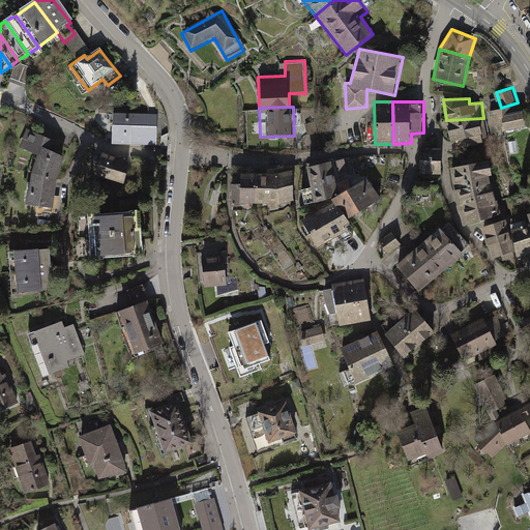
[(524,107),(493,113),(499,140),(529,134),(524,107)]
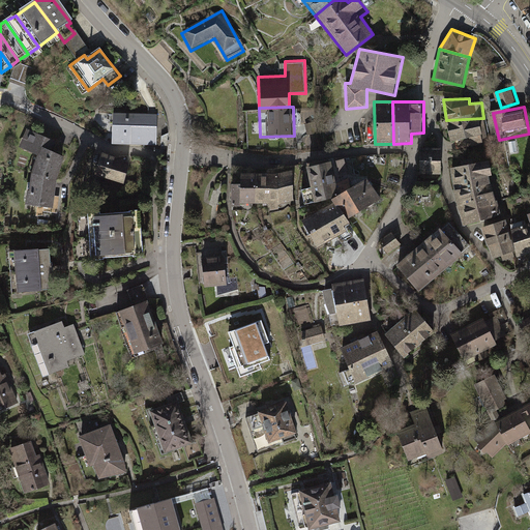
[(157,111),(113,110),(112,145),(157,146),(157,111)]
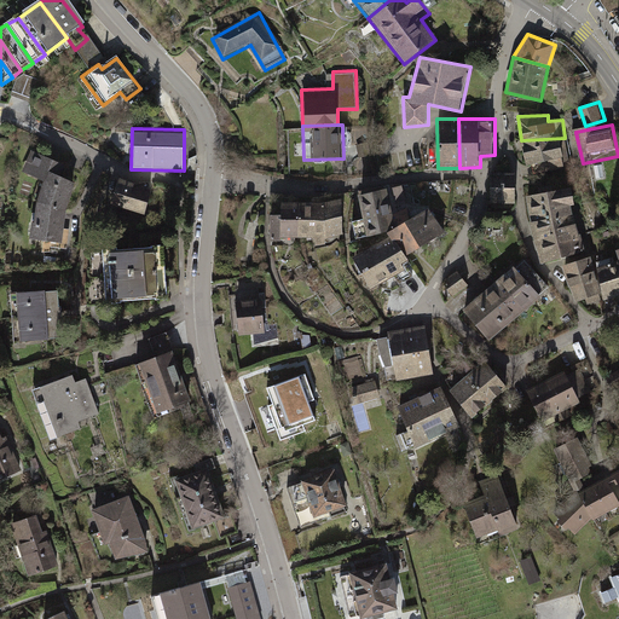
[(521,140),(518,140),(520,151),(524,151),(527,166),(563,158),(562,149),(566,149),(565,138),(521,140)]
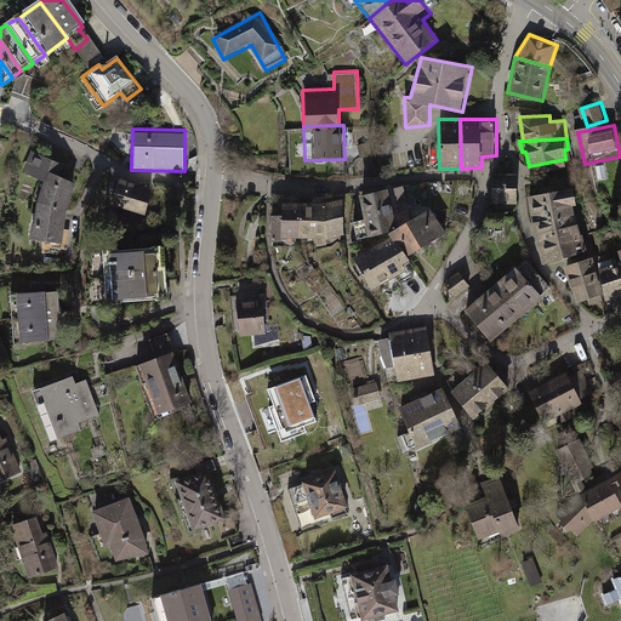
[(62,165),(33,152),(23,175),(36,181),(53,184),(62,165)]
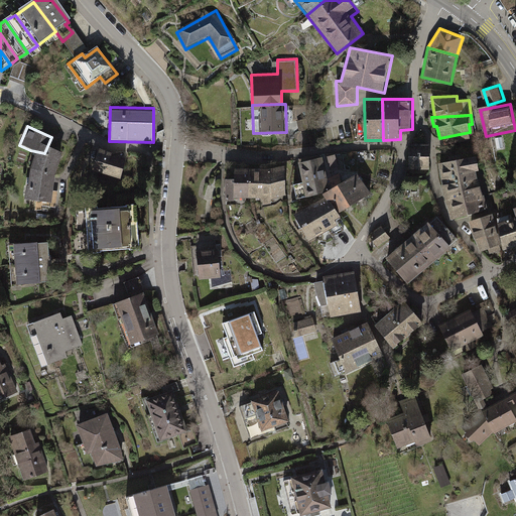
[(429,143),(409,143),(409,168),(429,169),(429,143)]
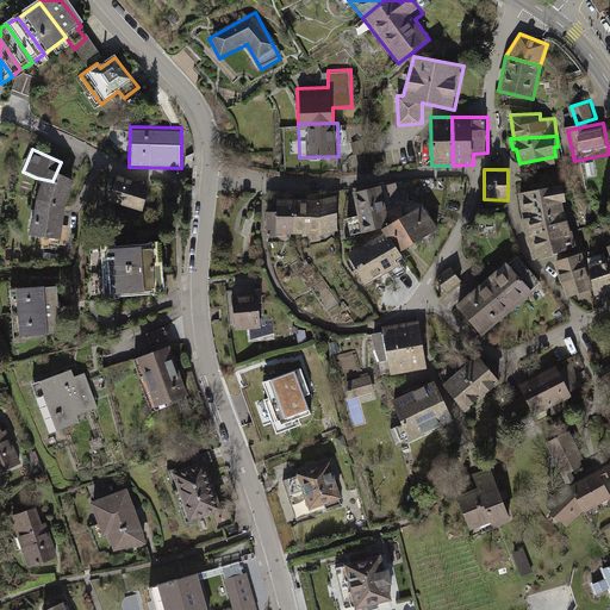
[(151,186),(114,175),(105,204),(143,216),(151,186)]
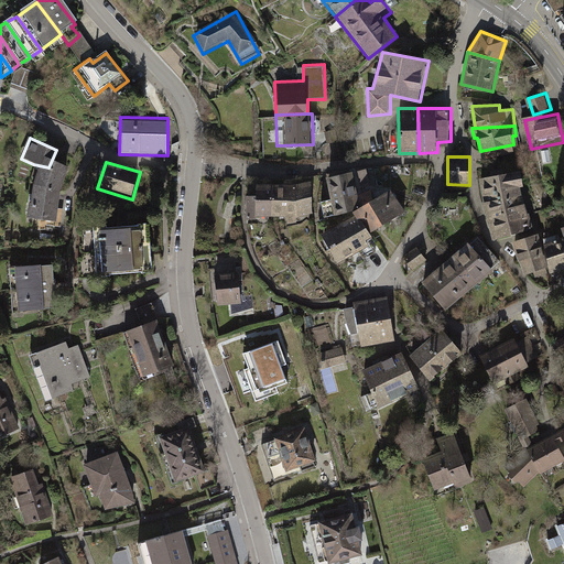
[(61,219),(71,172),(49,167),(33,164),(22,216),(50,223),(47,232),(69,237),(73,221),(61,219)]
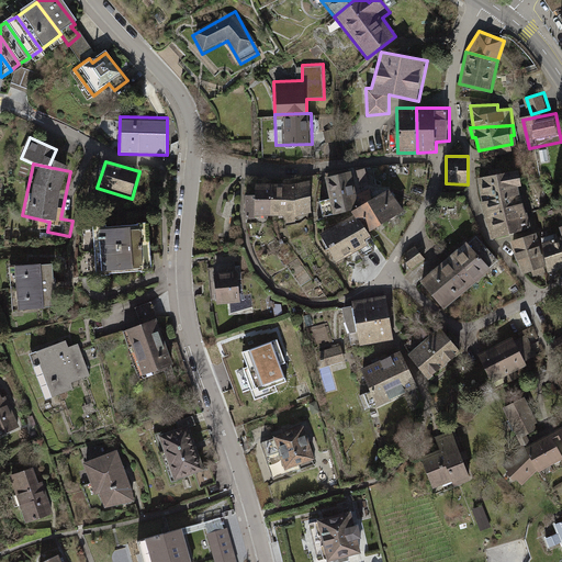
[(351,169),(326,173),(330,199),(319,201),(322,214),(359,208),(351,169)]
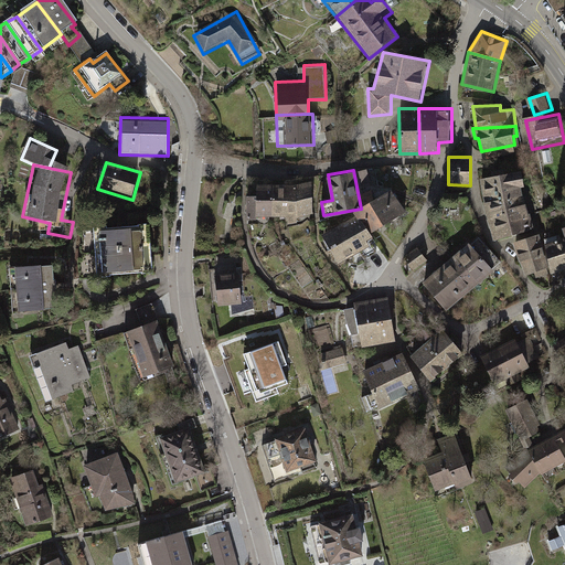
[(484,202),(526,187),(523,171),(480,179),(484,202)]
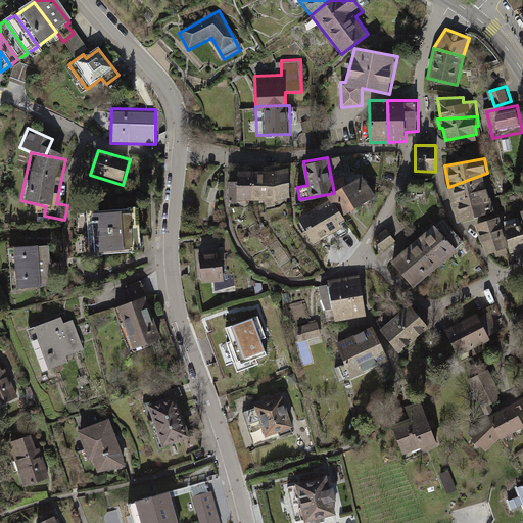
[(274,170),(264,171),(263,199),(266,202),(266,207),(275,206),(275,202),(290,198),(288,168),(274,170)]
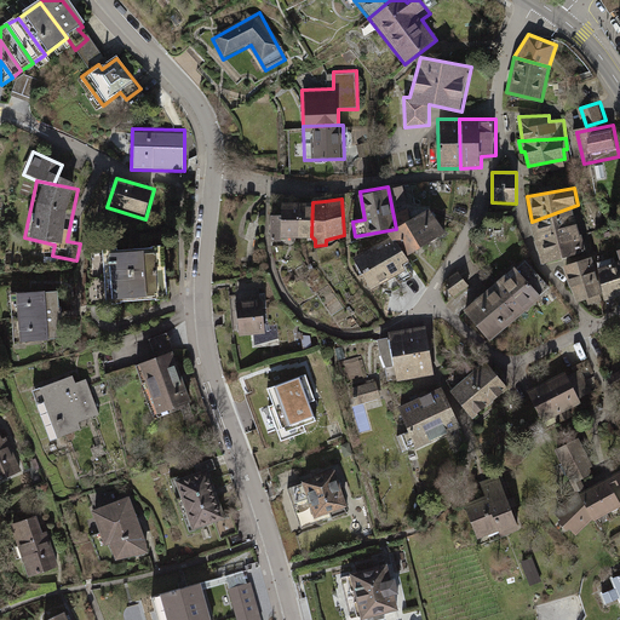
[(313,202),(281,201),(281,213),(270,214),(271,241),(287,240),(286,237),(311,236),(313,202)]
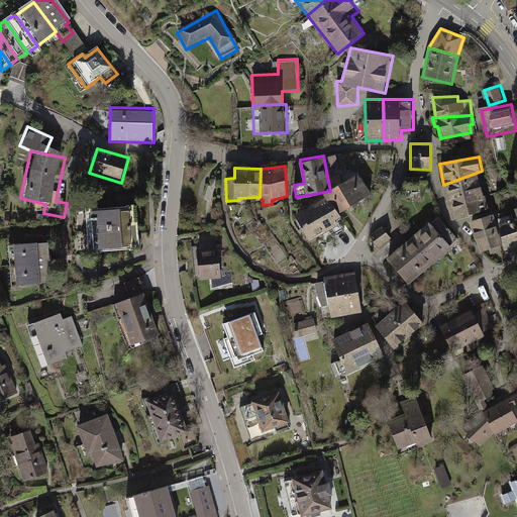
[(447,201),(485,190),(482,171),(443,185),(447,201)]
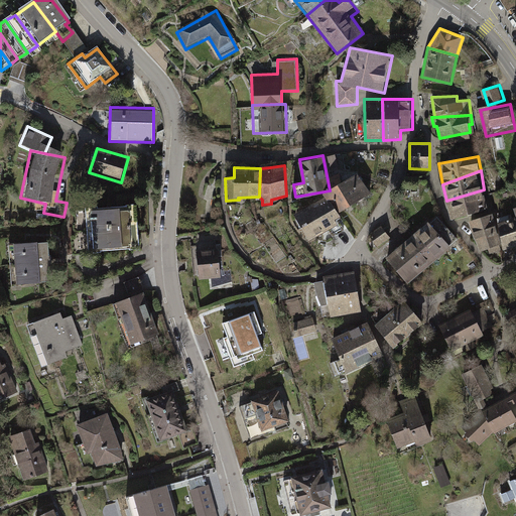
[(352,209),(371,197),(358,175),(339,186),(352,209)]
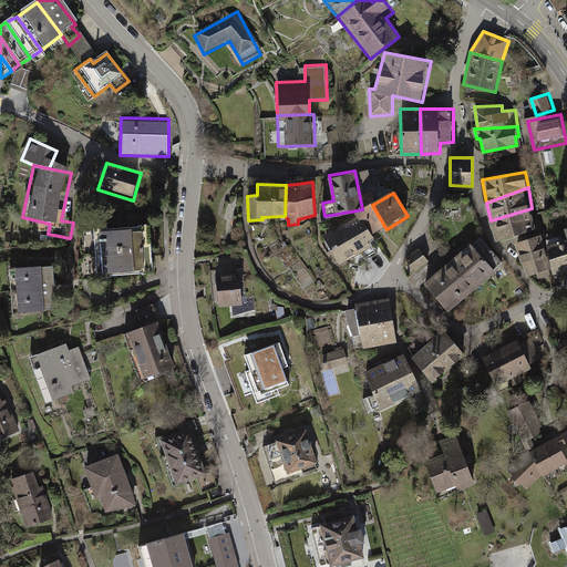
[(358,217),(371,238),(387,229),(372,205),(357,215),(358,217)]
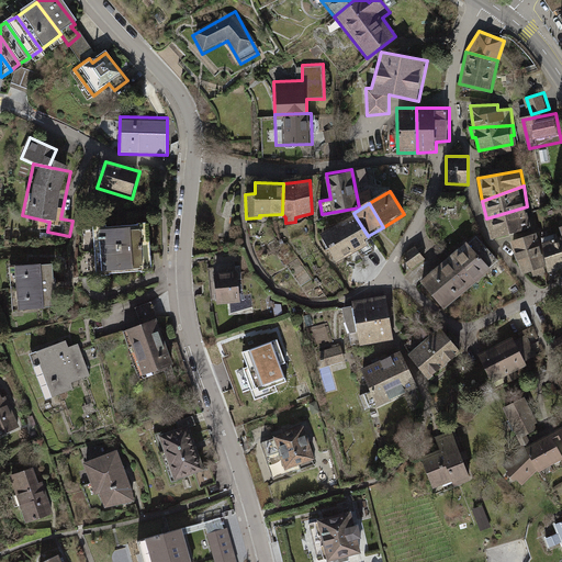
[(486,218),(493,240),(532,228),(527,206),(486,218)]
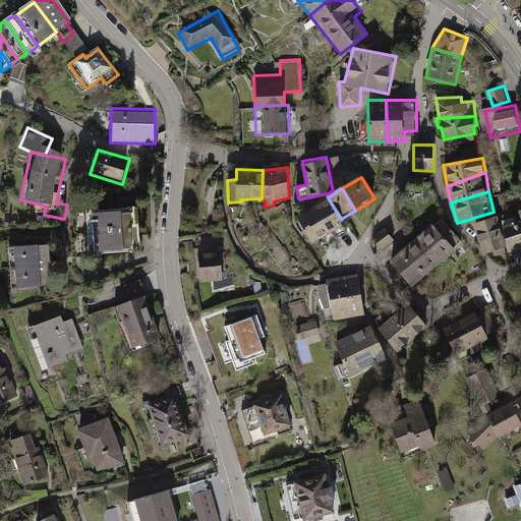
[(329,199),(296,220),(312,246),(345,226),(341,219),(329,199)]
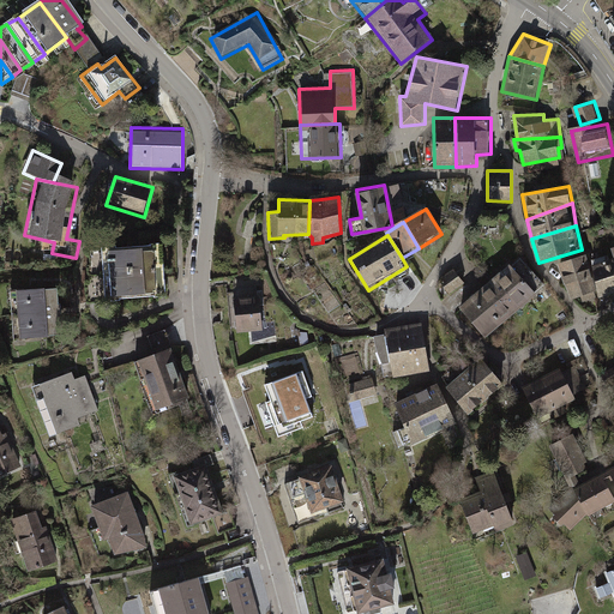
[(164,250),(106,253),(109,301),(168,296),(164,250)]
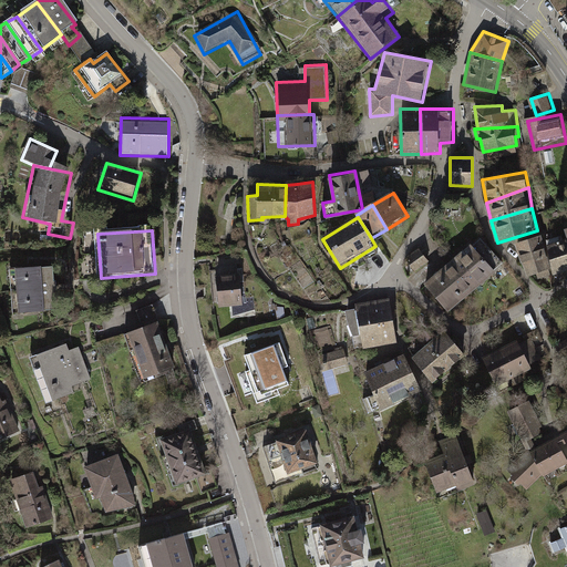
[(516,244),(528,277),(552,270),(546,246),(543,236),(516,244)]
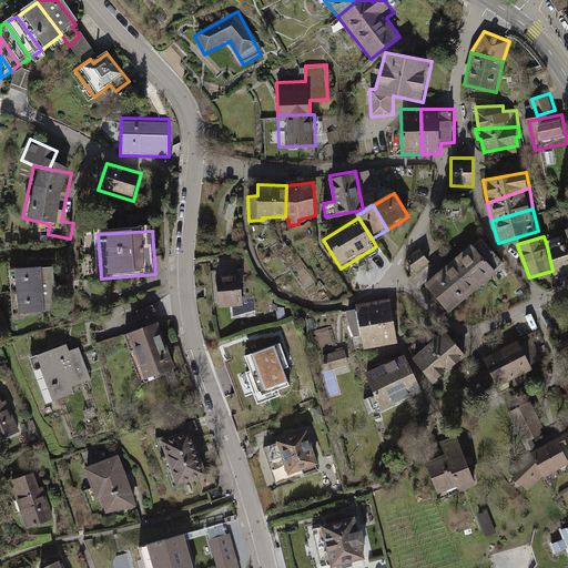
[(567,272),(567,240),(547,246),(553,271),(556,277),(567,272)]
